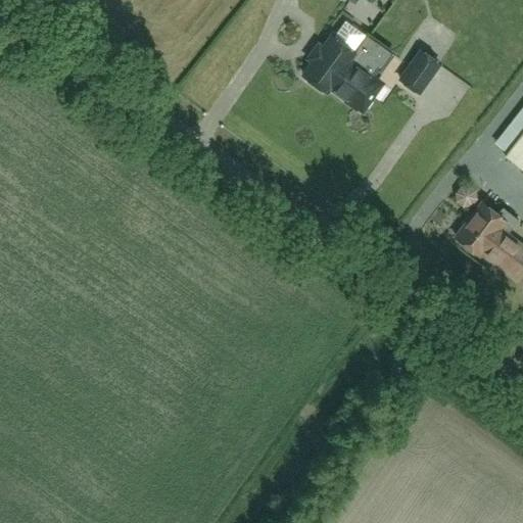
[(336,32),(359,45),(368,30),(346,16),(336,32)]
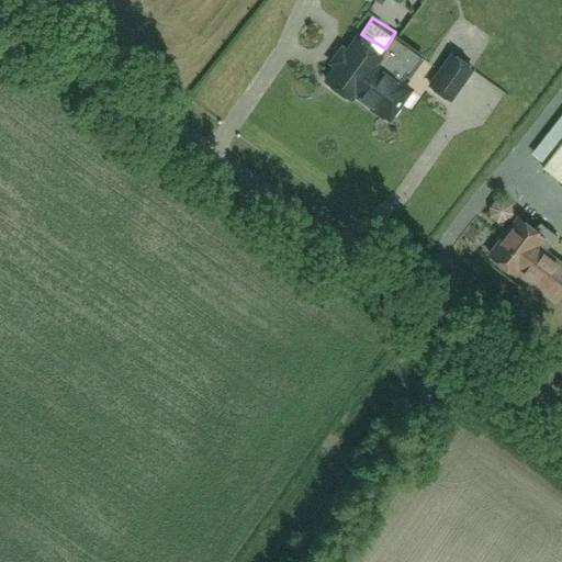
[(394,38),(380,58),(355,94),(372,107),(370,109),(383,119),(385,116),(390,120),(409,91),(388,75),(406,47),(394,38)]
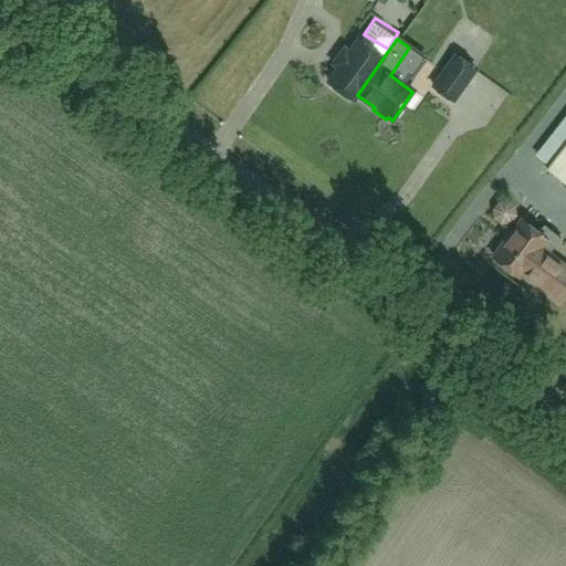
[(357,95),(383,59),(358,41),(328,82),(332,84),(332,88),(339,94),(343,92),(354,100),(357,95)]
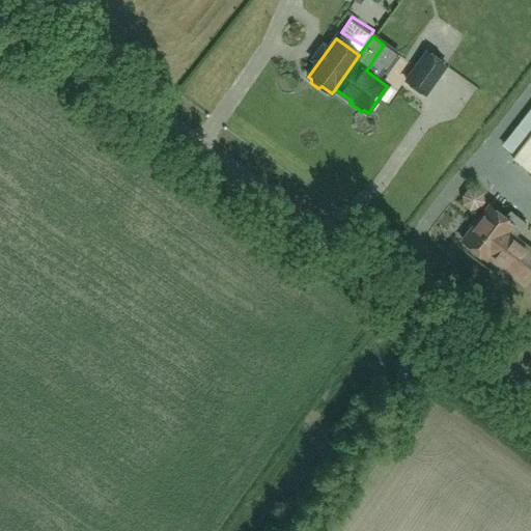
[(446,65),(426,52),(406,81),(425,94),(446,65)]
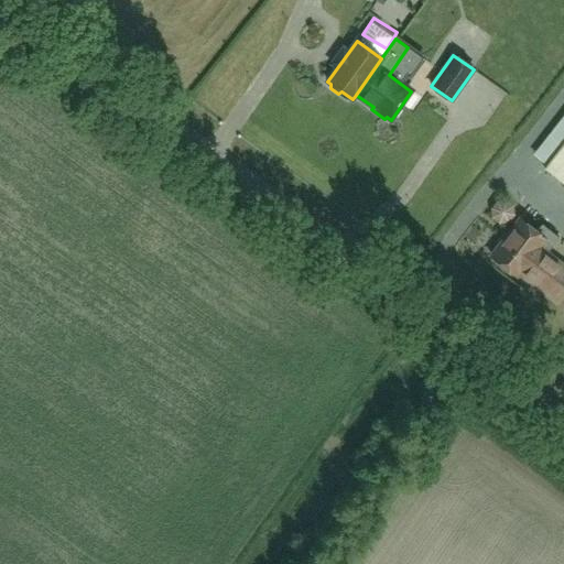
[(563,141),(543,167),(563,183),(563,141)]
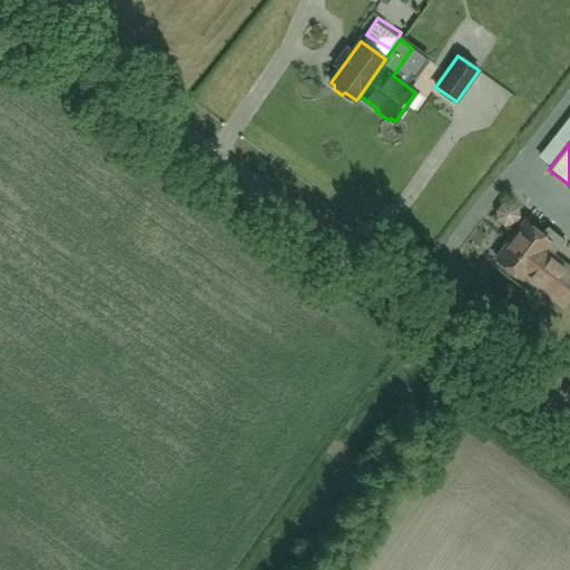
[(541,234),(524,220),(495,257),(521,277),(523,276),(556,233),(547,226),(541,234)]
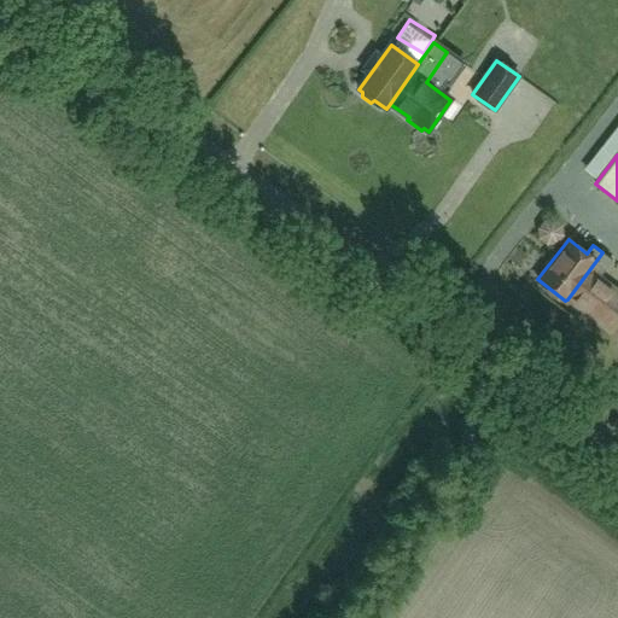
[(567,299),(581,309),(582,308),(610,330),(617,319),(617,290),(599,277),(612,260),(602,252),(567,299)]
